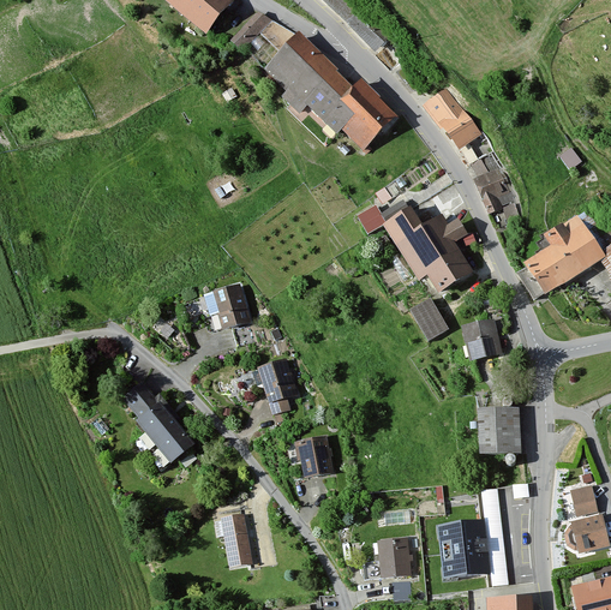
[(161,0),(204,36),(234,0),(161,0)]
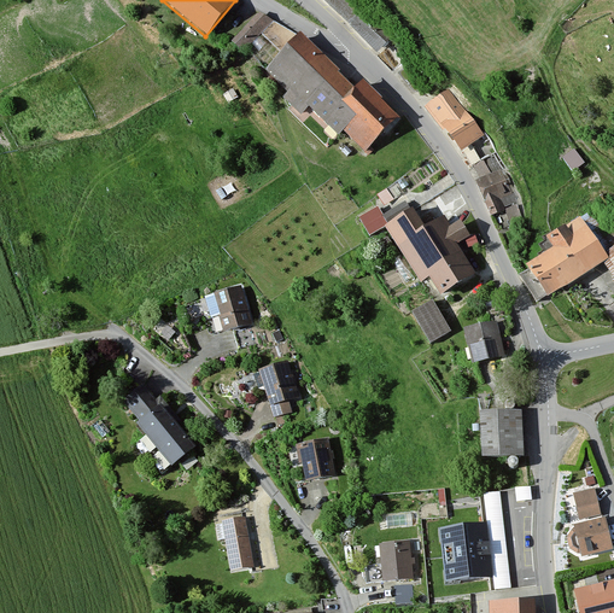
[(275,19),(259,12),(232,40),(244,52),(275,19)]
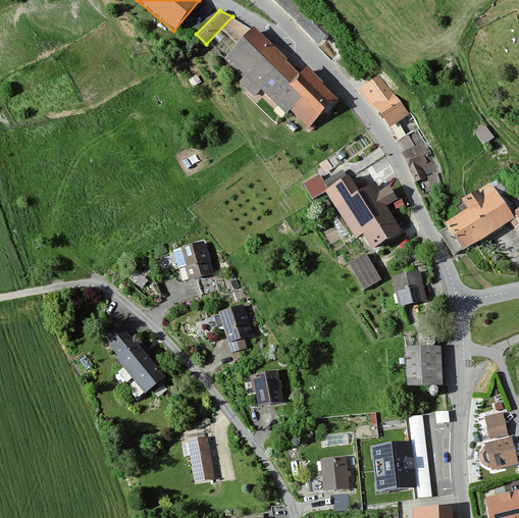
[(328,35),(303,10),(295,19),(320,43),(328,35)]
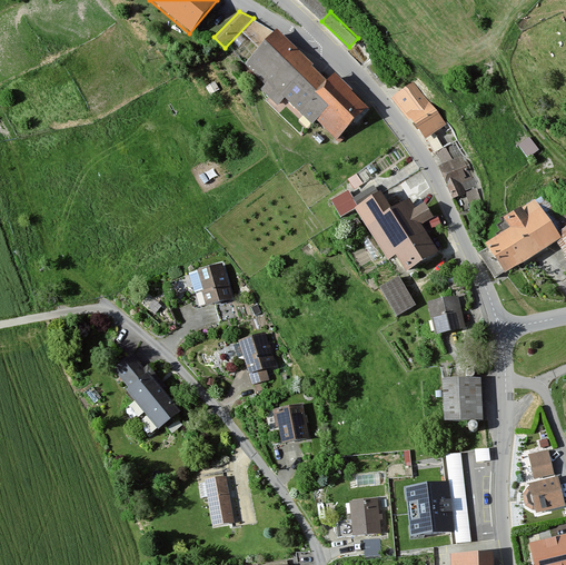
[(313,63),(277,29),(244,65),(264,83),(260,88),(279,105),(285,99),(311,124),(316,119),(337,139),(355,120),(353,118),(366,105),(334,72),(327,80),(311,65),(313,63)]
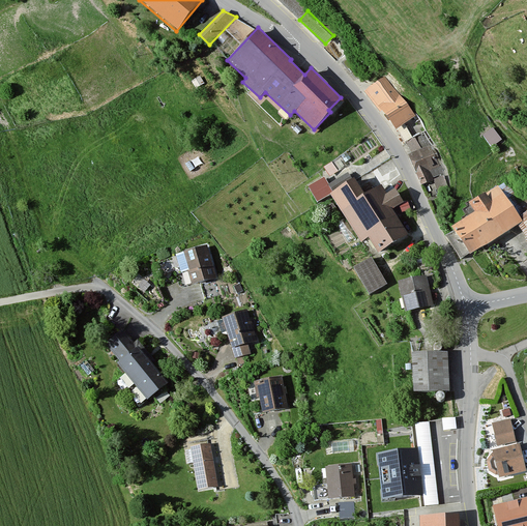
[(416,113),(385,74),(364,89),(396,129),(416,113)]
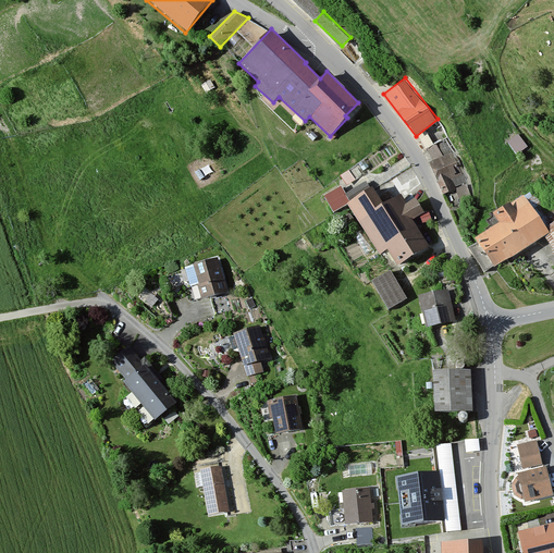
[(435,144),(428,131),(420,135),(428,148),(435,144)]
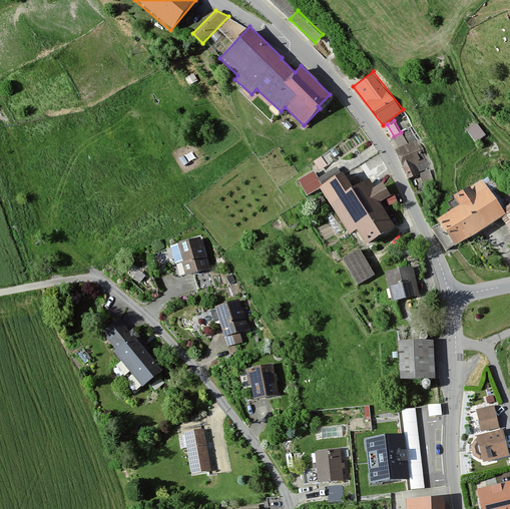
[(487,132),(477,121),(469,128),(478,140),(487,132)]
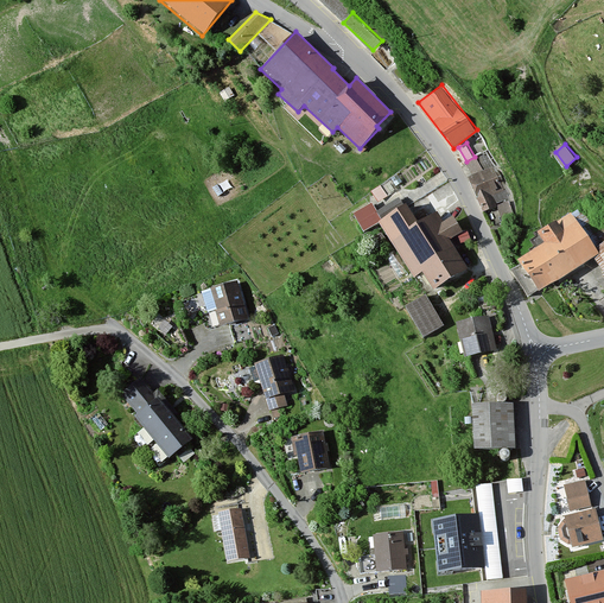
[(493,162),(487,151),(469,160),(475,171),(493,162)]
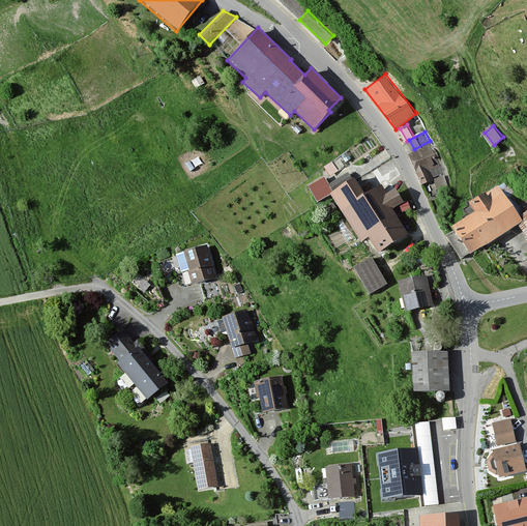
[(448,169),(437,142),(412,152),(422,175),(423,174),(427,181),(438,176),(437,173),(448,169)]
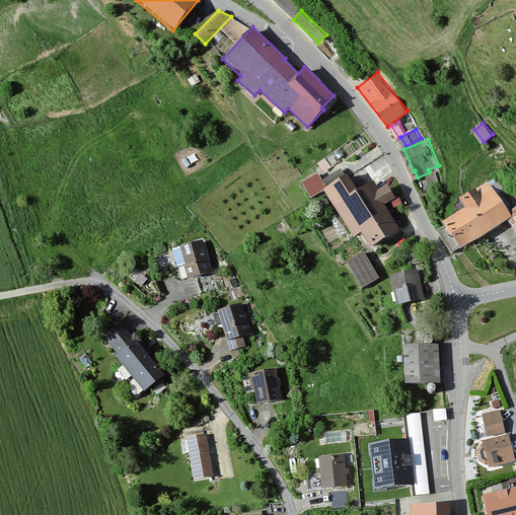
[(333,168),(326,157),(318,162),(324,172),(333,168)]
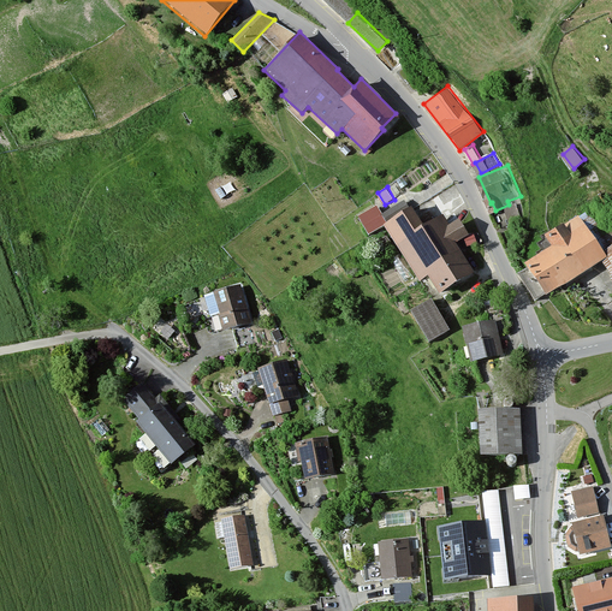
[(521,217),(516,205),(506,208),(511,220),(521,217)]
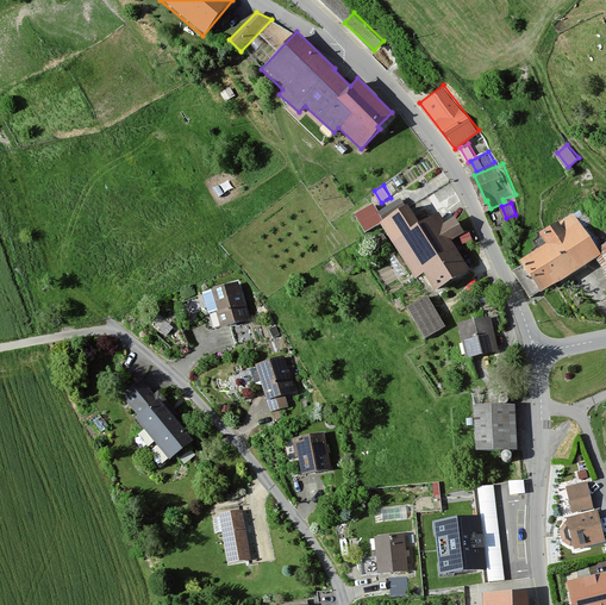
[(381,219),(372,204),(354,213),(362,230),(381,219)]
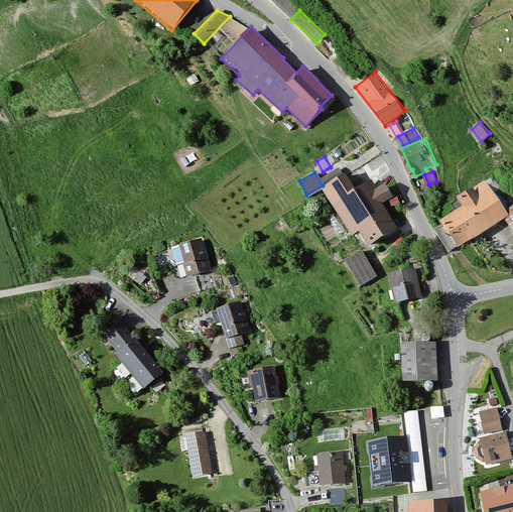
[(354,189),(343,173),(319,189),(347,228),(351,225),(366,246),(396,226),(381,204),(391,197),(382,184),(376,188),(369,178),(354,189)]
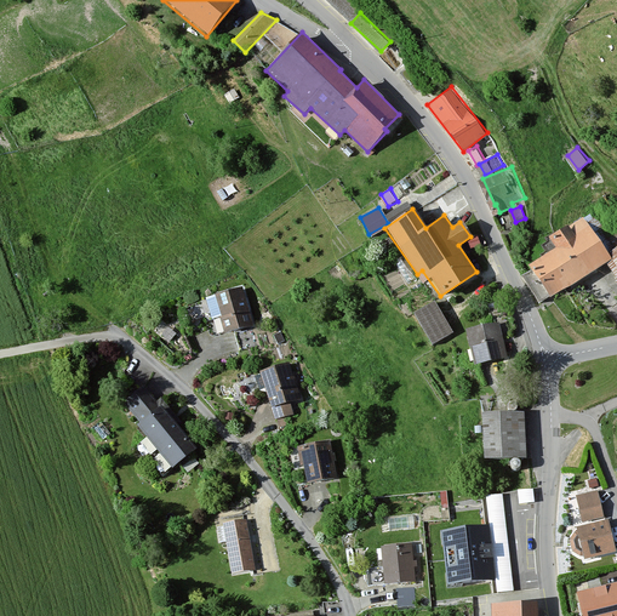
[(611,257),(582,215),(547,237),(553,246),(524,264),(529,273),(524,275),(541,301),(611,257)]
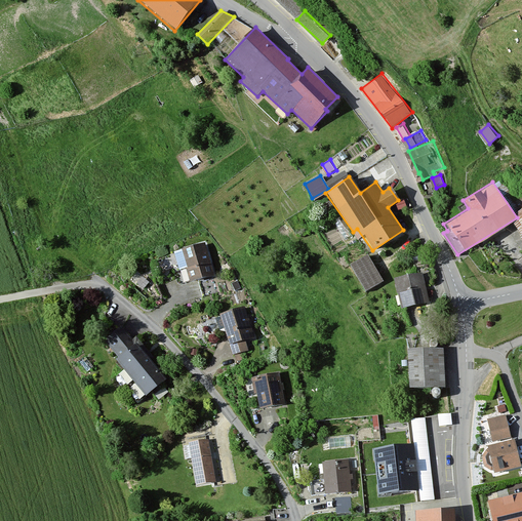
[(191,282),(196,280),(200,295),(219,290),(206,242),(175,251),(181,269),(187,267),(191,282)]
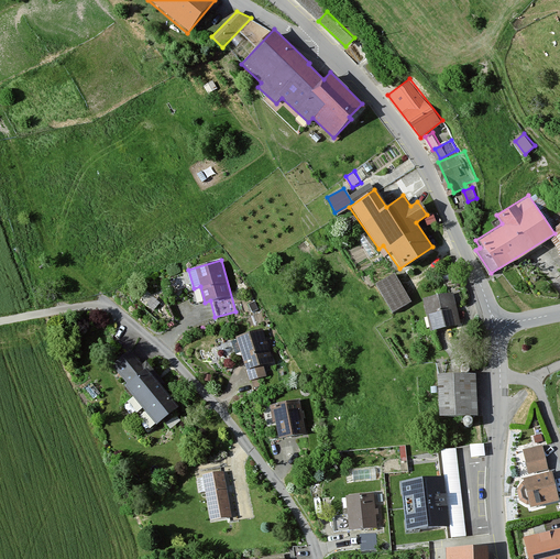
[(412,300),(396,273),(377,283),(393,310),(412,300)]
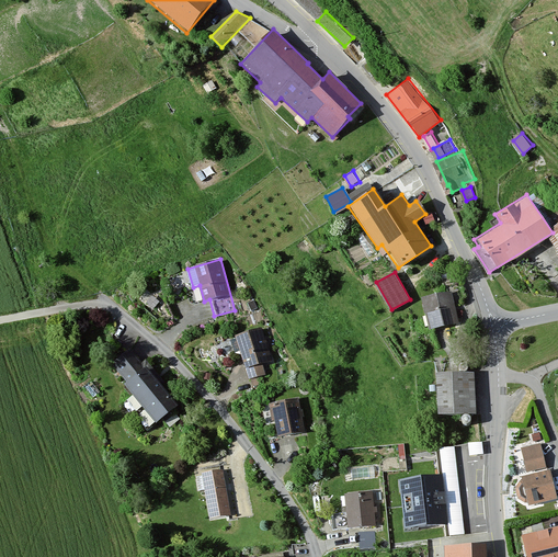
[(459,321),(451,290),(422,297),(430,329),(459,321)]
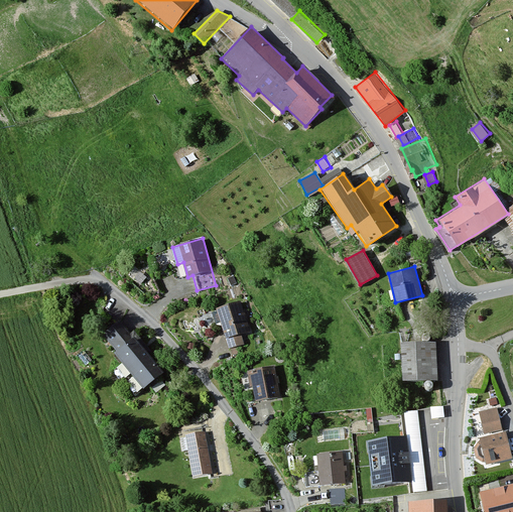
[(251,331),(241,299),(212,308),(216,322),(220,321),(225,339),(227,339),(230,348),(245,343),(242,334),(251,331)]
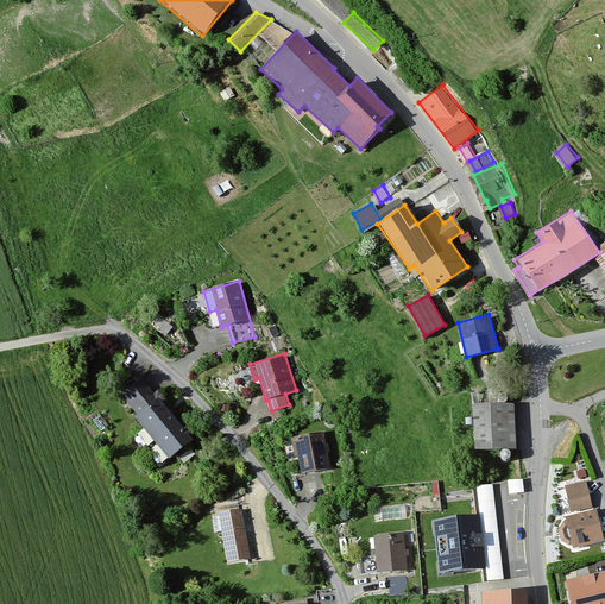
[(155,391),(140,376),(119,394),(136,411),(131,416),(145,431),(138,436),(163,464),(190,439),(172,420),(181,414),(158,389),(155,391)]
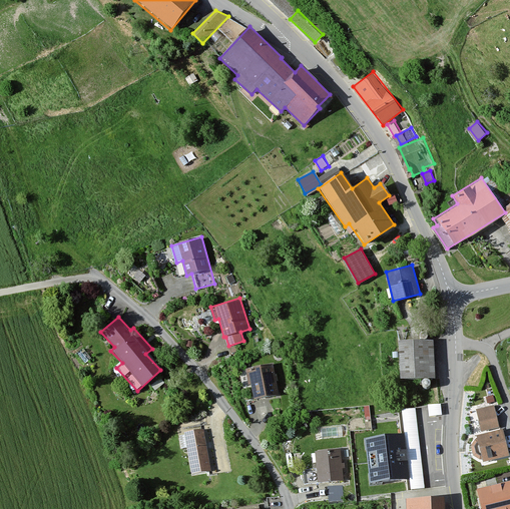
[(435,376),(433,339),(396,341),(398,378),(435,376)]
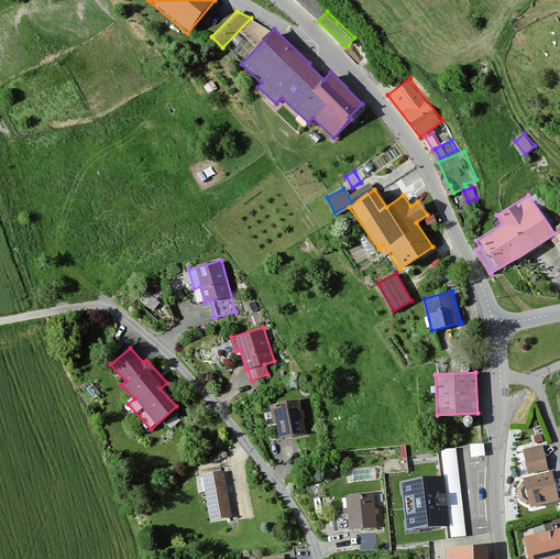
[(306,434),(302,398),(270,402),(272,420),(276,420),(277,437),(306,434)]
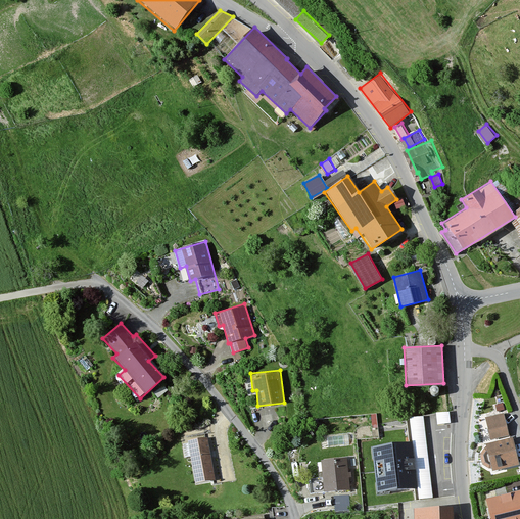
[(441,407),(442,418),(455,417),(454,405),(441,407)]
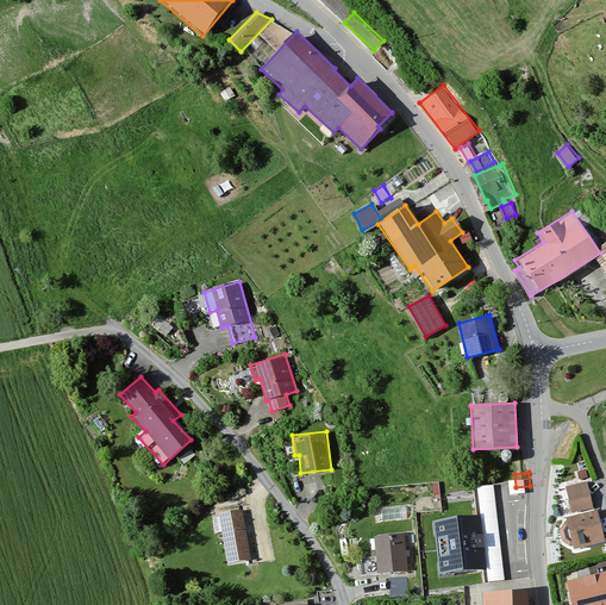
[(593,506),(587,479),(566,484),(572,511),(593,506)]
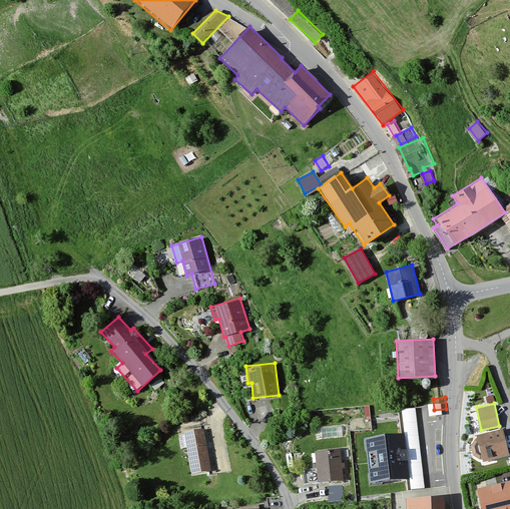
[(211,470),(204,428),(184,432),(185,434),(179,435),(181,448),(187,447),(191,473),(211,470)]
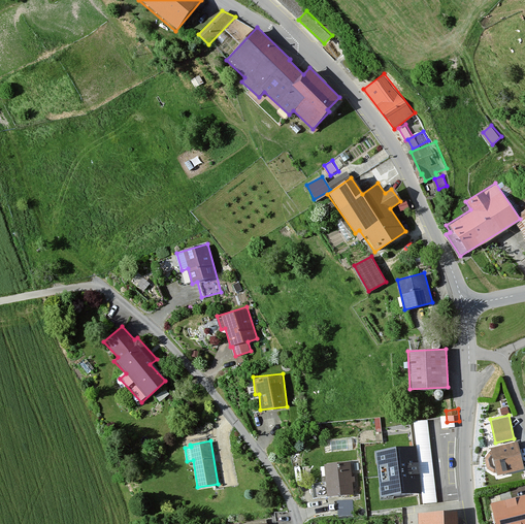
[(524,464),(518,441),(489,449),(497,476),(524,468),(524,464)]
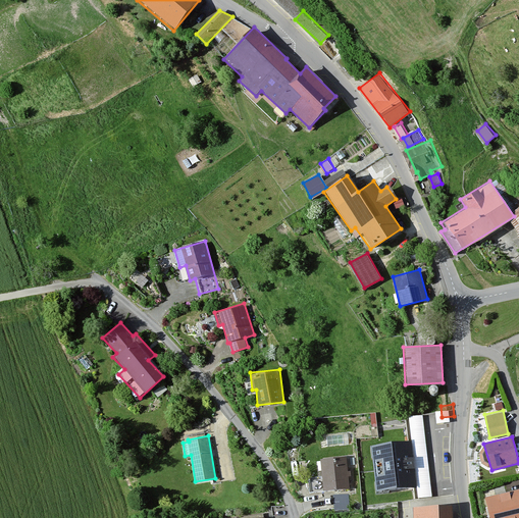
[(415,442),(374,446),(379,491),(419,487),(415,442)]
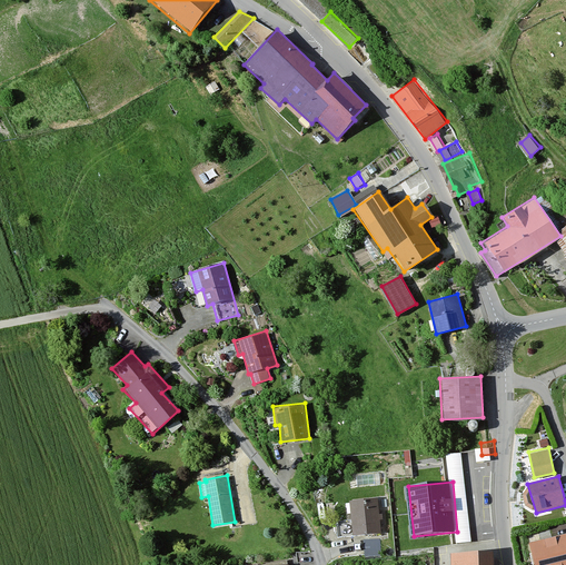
[(381,533),(378,497),(349,499),(353,535),(381,533)]
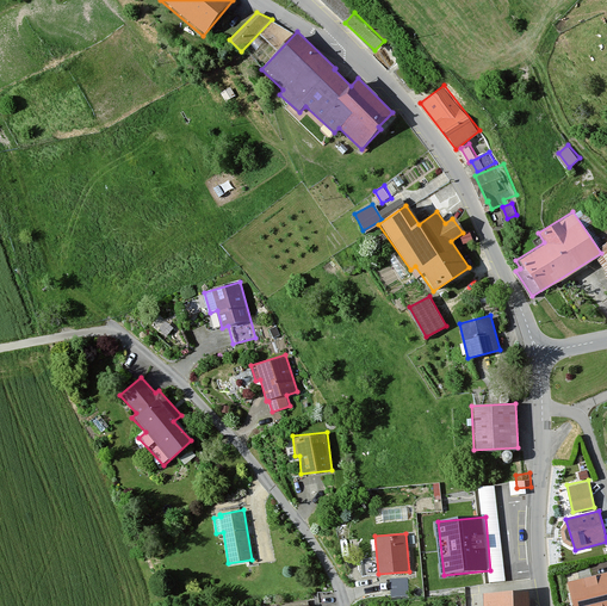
[(606,570),(574,580),(580,605),(606,605),(606,570)]
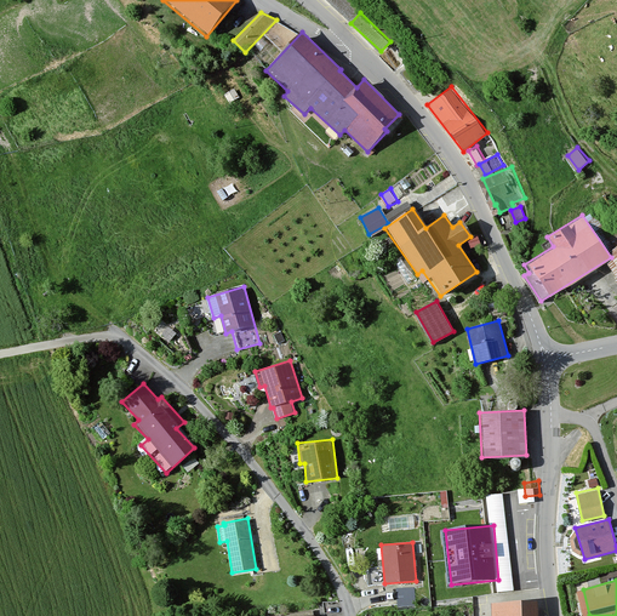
[(537,615),(537,602),(491,603),(491,615),(537,615)]
